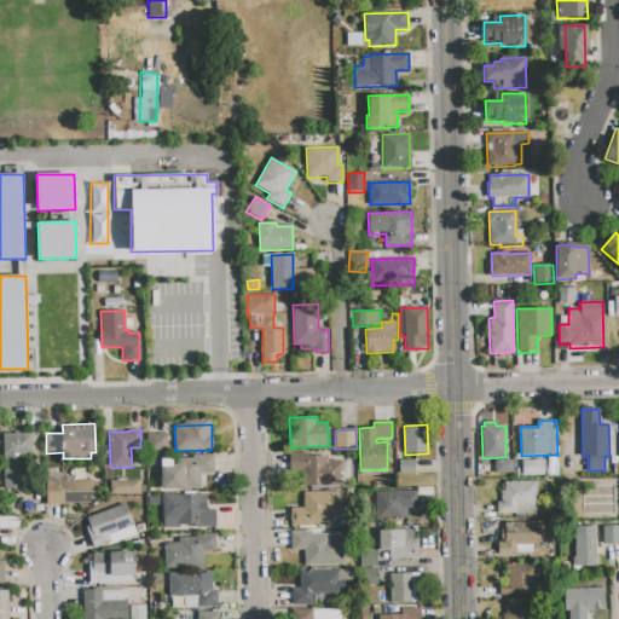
[(3,434),(22,434),(23,490),(5,491),(3,434)]
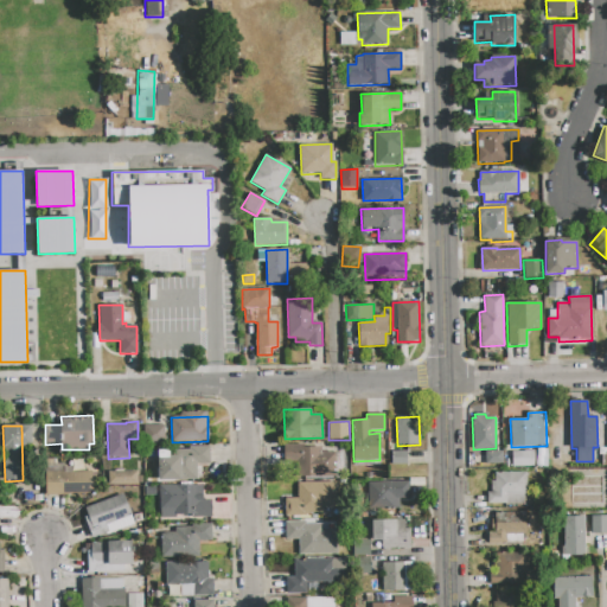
[(144,426),(165,426),(165,445),(144,445),(144,426)]
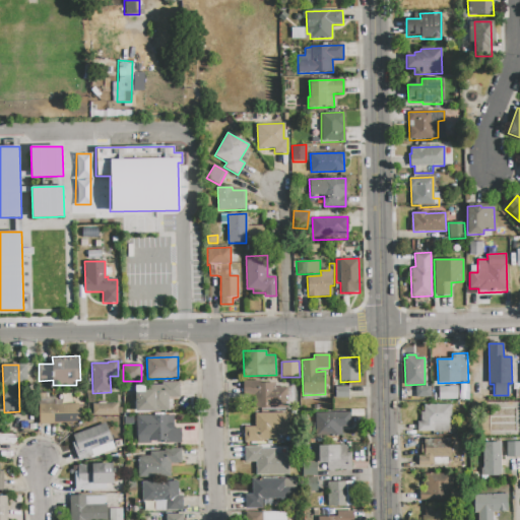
[(152,386),(163,386),(163,383),(180,383),(180,396),(169,397),(169,410),(136,411),(135,391),(152,391),(152,386)]
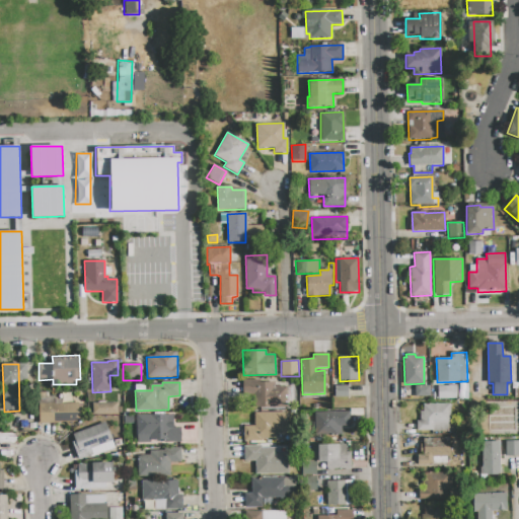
[(287,408),(253,409),(253,387),(256,387),(256,383),(275,382),(275,385),(286,385),(287,408)]
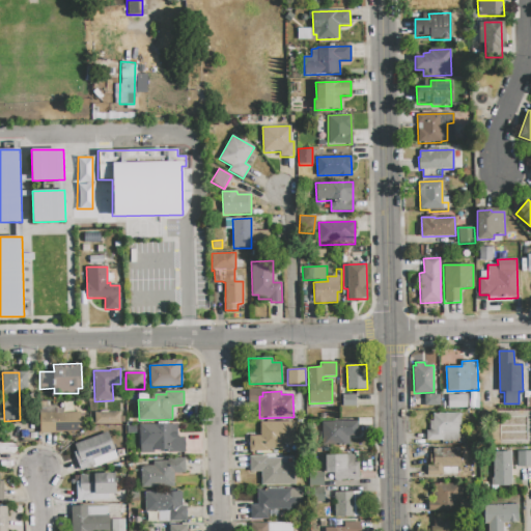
[(342,395),(357,394),(357,406),(342,407),(342,395)]
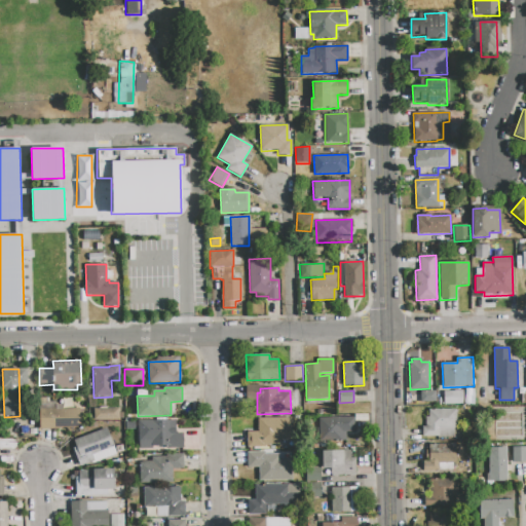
[(419,402),(435,402),(435,390),(419,391),(419,402)]
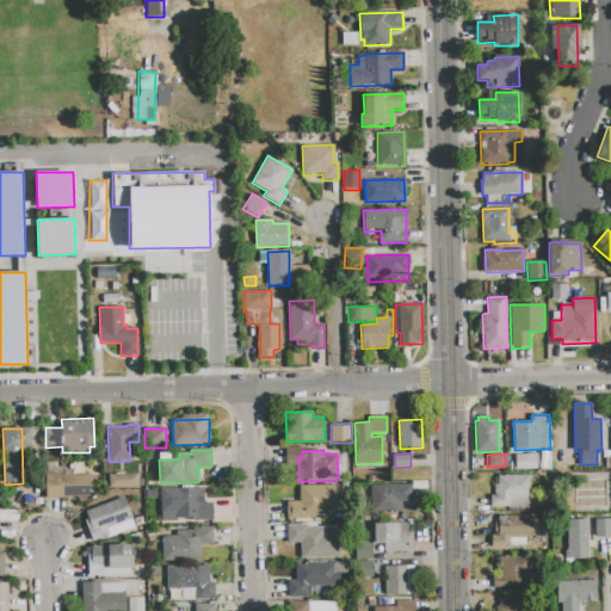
[(516,455),(537,455),(537,469),(516,470),(516,455)]
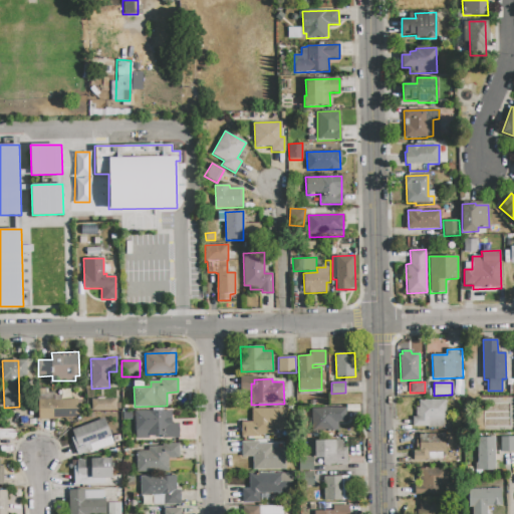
[(38,400),(76,399),(77,418),(38,419),(38,400)]
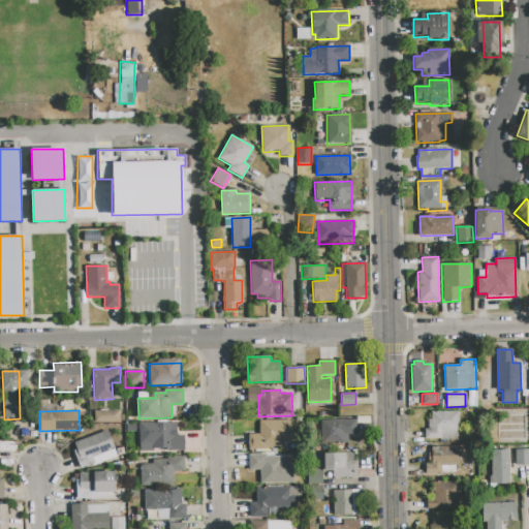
[(94,411),(120,410),(120,423),(94,423),(94,411)]
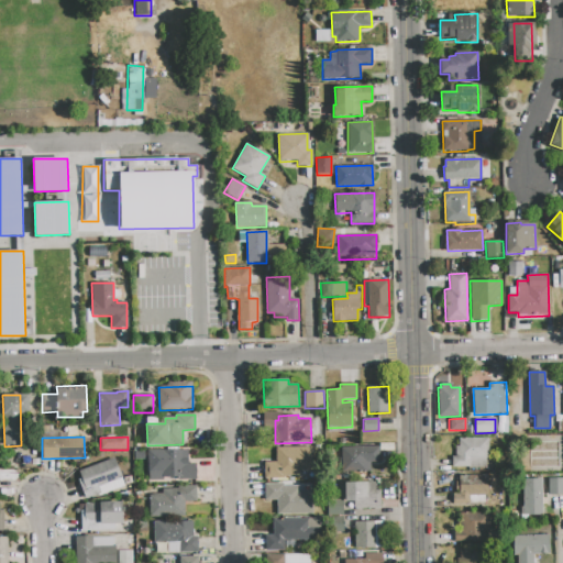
[(459,439),(488,438),(489,457),(485,457),(485,467),(452,467),(452,456),(456,456),(455,446),(459,446),(459,439)]
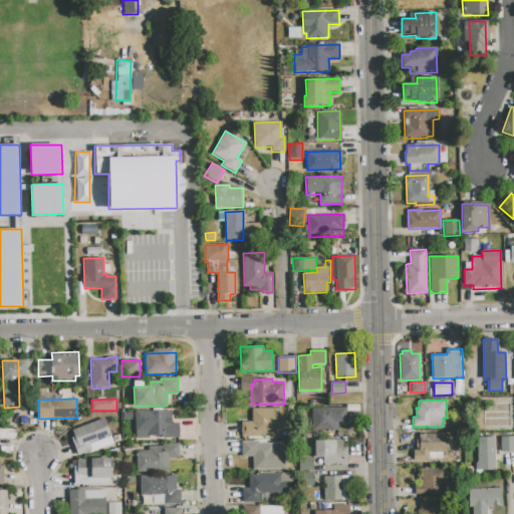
[(252,422),(251,409),(284,408),(285,429),(276,429),(277,433),(273,433),(273,434),(258,434),(258,437),(241,438),(240,422),(252,422)]
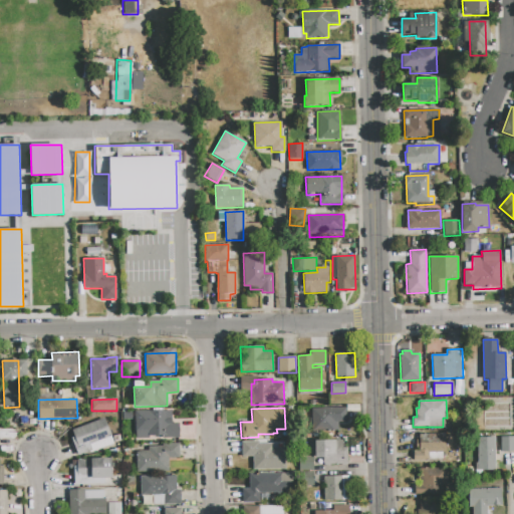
[(311,409),(344,408),(344,422),(338,422),(338,431),(311,432),(311,409)]
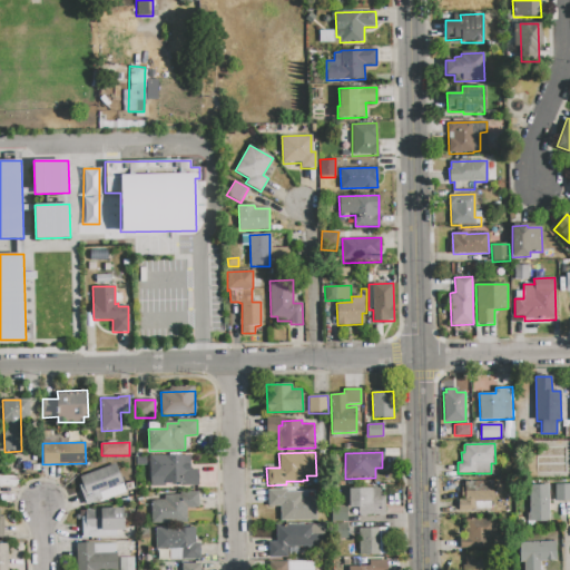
[(198,487),(180,487),(179,483),(165,483),(166,487),(151,488),(150,484),(149,484),(149,455),(189,454),(190,470),(197,470),(198,487)]
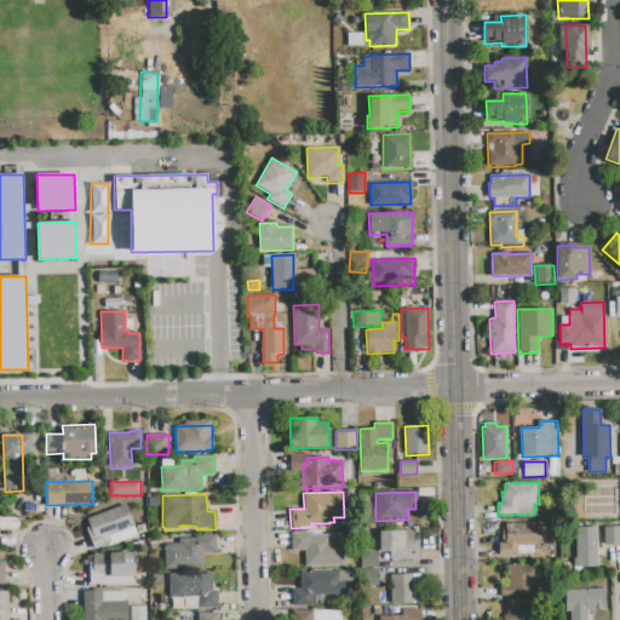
[(87,520),(125,505),(137,537),(108,547),(108,545),(93,550),(86,528),(90,527),(87,520)]
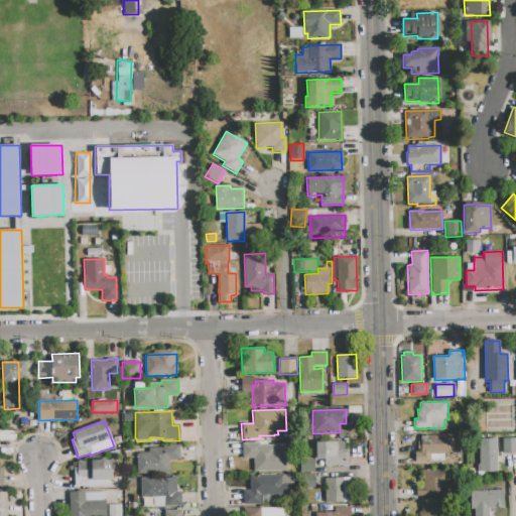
[(420,436),(446,435),(446,455),(443,455),(443,462),(415,463),(414,454),(420,453),(420,449),(417,450),(417,441),(420,441),(420,436)]
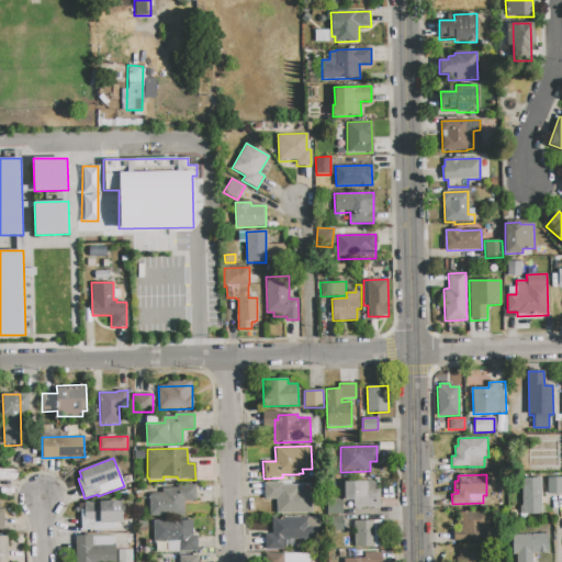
[(521,479),(541,478),(542,514),(523,515),(521,479)]
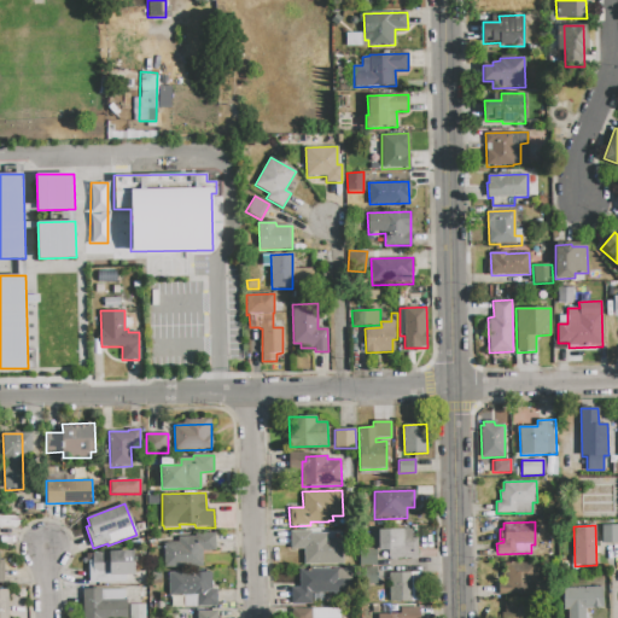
[(601,525),(617,525),(617,543),(602,543),(601,525)]
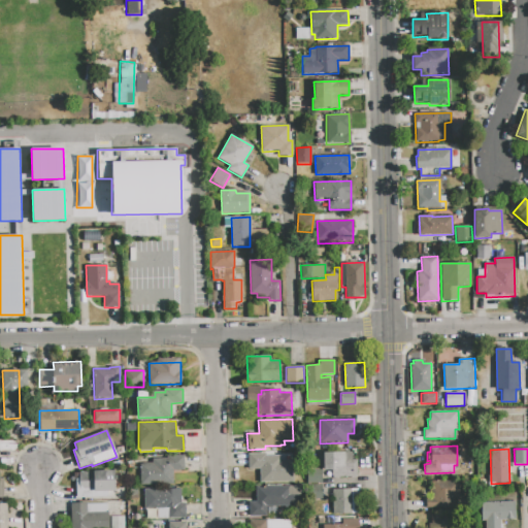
[(353,460),(357,460),(357,476),(332,477),(331,470),(323,470),(323,453),(353,452),(353,460)]
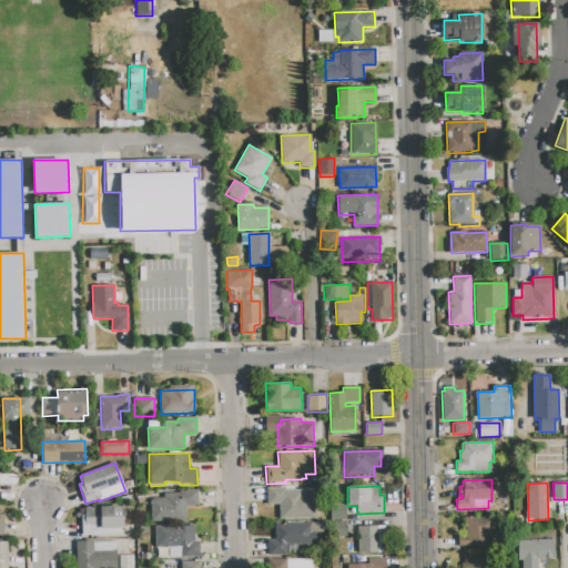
[(316,518),(280,519),(280,504),(266,505),(266,488),(285,488),(285,492),(302,490),(302,495),(315,495),(316,518)]
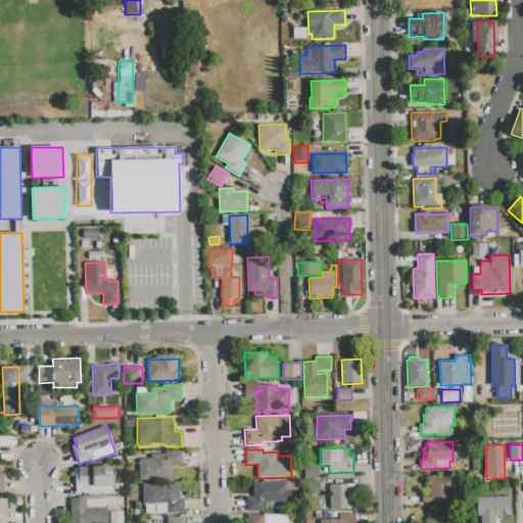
[(182,452),(183,466),(172,466),(172,480),(139,481),(139,461),(151,460),(150,455),(164,454),(164,453),(182,452)]
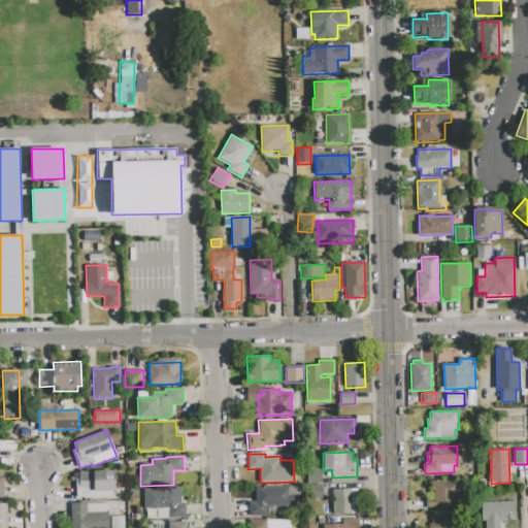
[(321,469),(306,468),(306,483),(311,483),(310,498),(320,498),(321,469)]
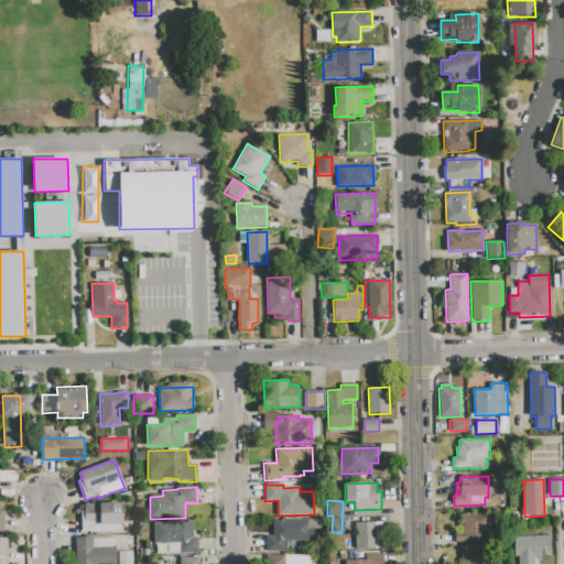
[(85,503),(121,503),(122,525),(116,525),(117,531),(82,532),(80,512),(85,512),(85,503)]
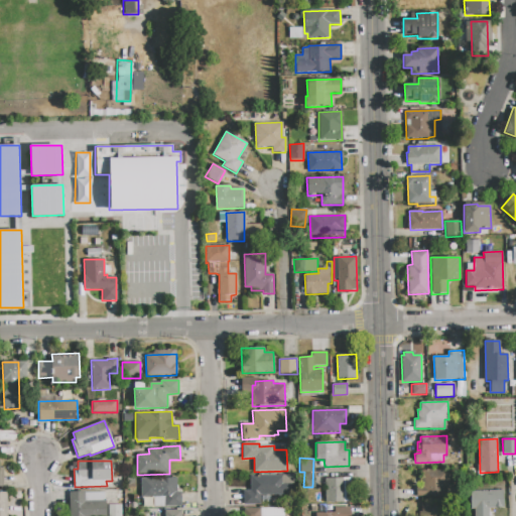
[(421,471),(444,470),(445,498),(422,498),(421,471)]
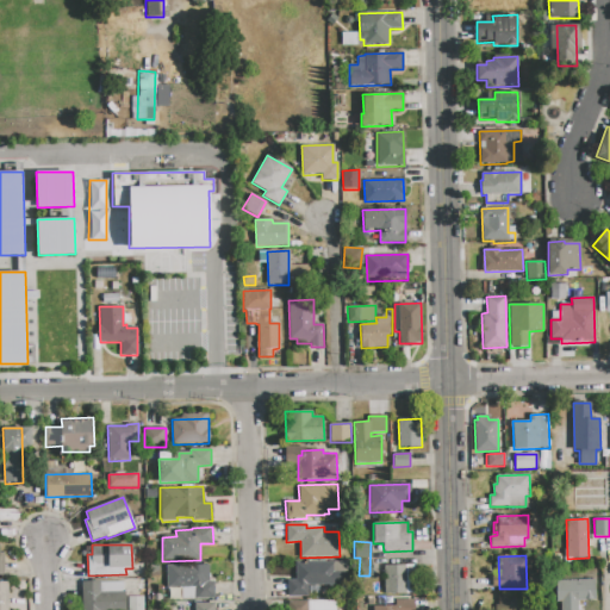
[(287,597),(287,580),(296,580),(296,562),(347,561),(347,585),(307,586),(309,597),(287,597)]
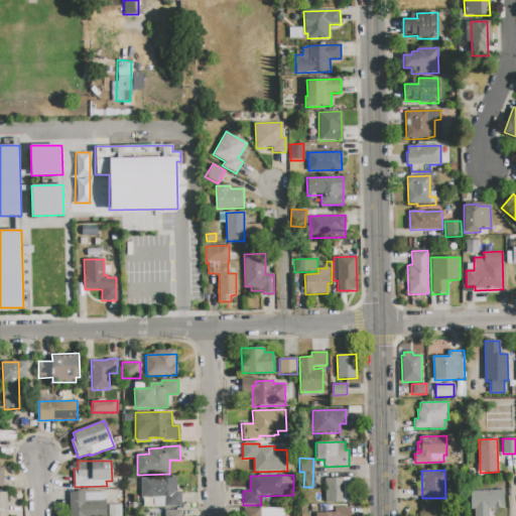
[(177,492),(180,492),(181,506),(154,507),(153,497),(141,498),(140,479),(177,478),(177,492)]
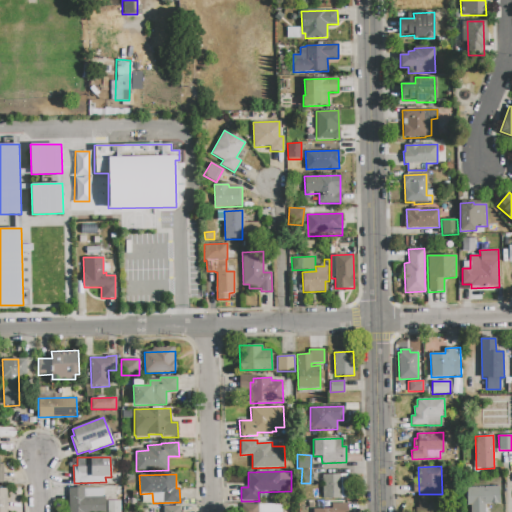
[(322,475),(348,474),(349,499),(322,499),(322,475)]
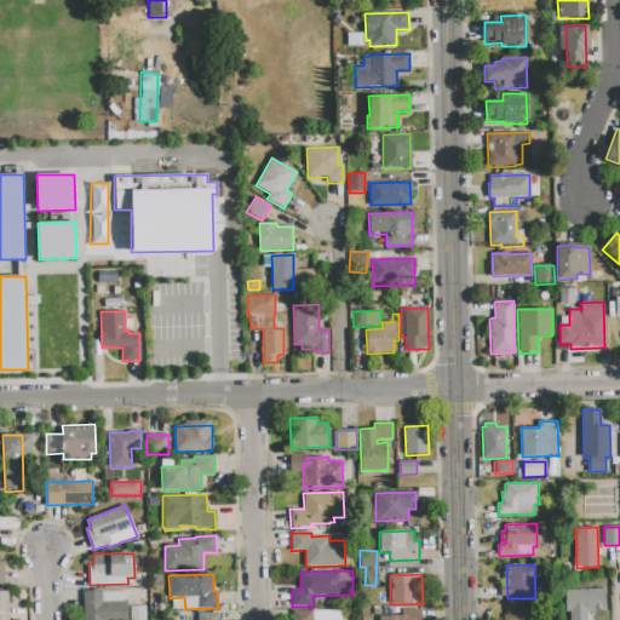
[(82,619),(82,591),(126,590),(126,619),(82,619)]
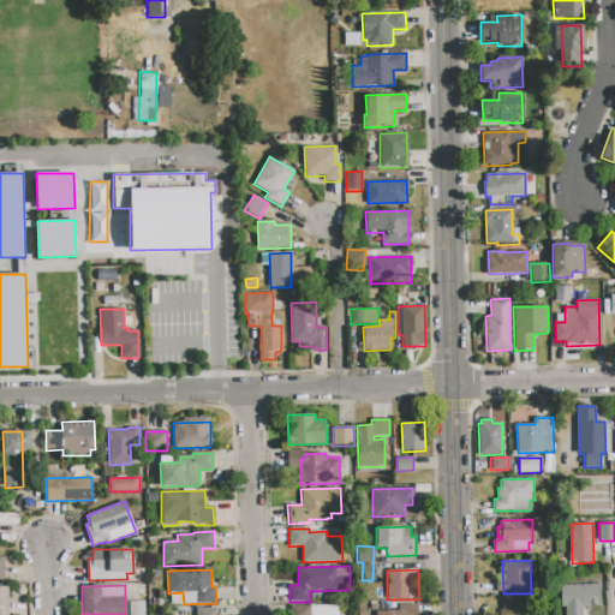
[(601,585),(601,605),(560,607),(560,585),(601,585)]
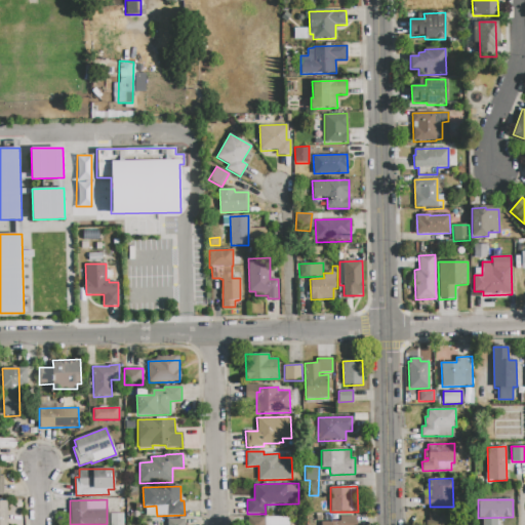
[(442,524),(446,524),(447,513),(428,512),(428,524),(442,524)]
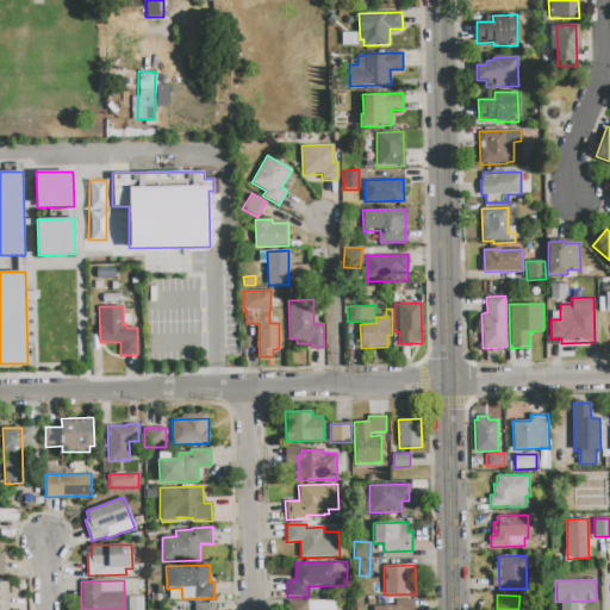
[(129,609),(129,597),(144,596),(144,609),(129,609)]
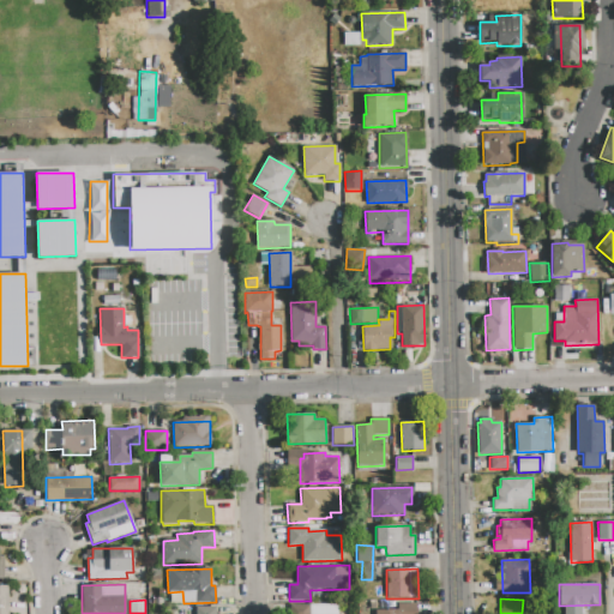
[(293,605),(293,613),(336,613),(336,603),(293,605)]
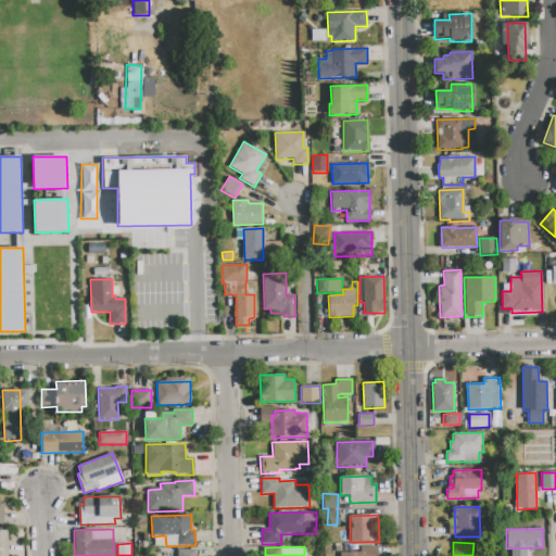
[(340,555),(340,553),(359,552),(359,547),(378,546),(378,555),(340,555)]
